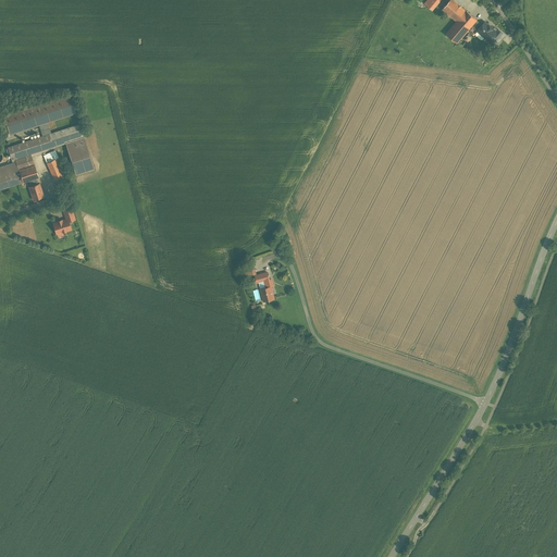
[(432,11),(441,0),(422,0),(421,2),(432,11)]
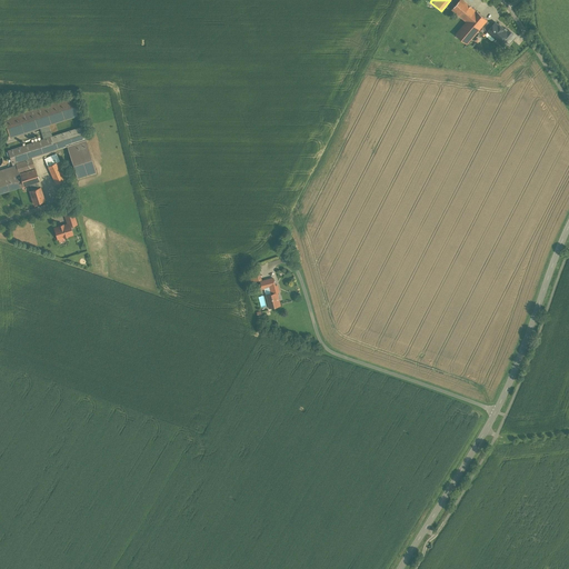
[(487,20),(462,0),(460,0),(452,10),(467,22),(456,35),(467,43),(482,27),(487,20)]
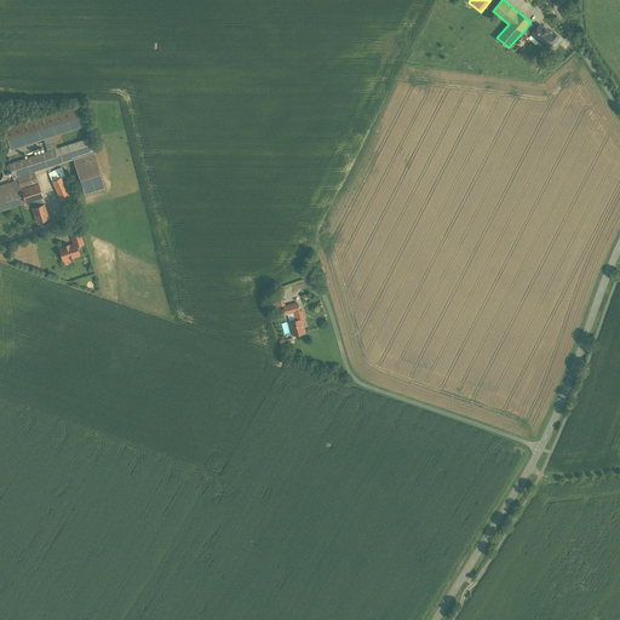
[(532,35),(538,28),(530,22),(526,29),(532,35)]
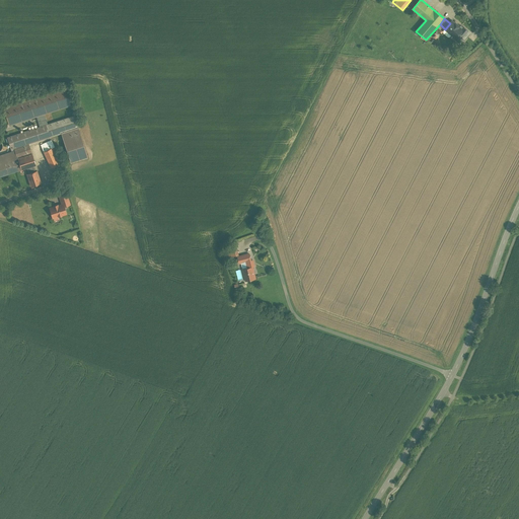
[(452,21),(450,23),(445,29),(455,39),(460,33),(463,29),(462,29),(460,26),(459,27),(452,21)]
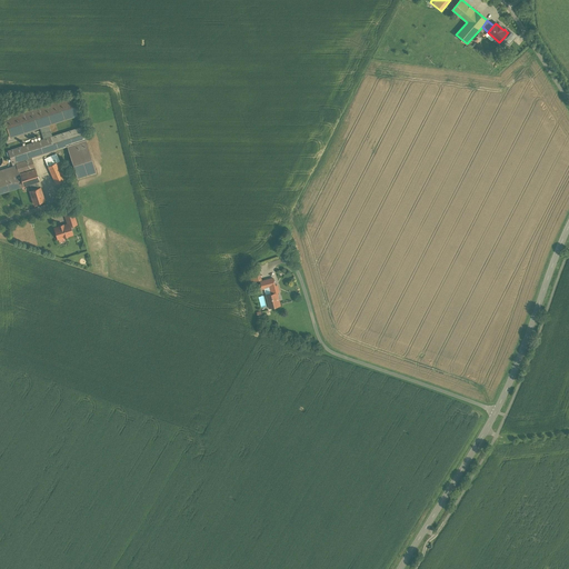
[(513,35),(509,30),(507,32),(508,32),(505,37),(506,38),(506,39),(505,39),(510,43),(515,38),(515,37),(512,35),(513,35)]
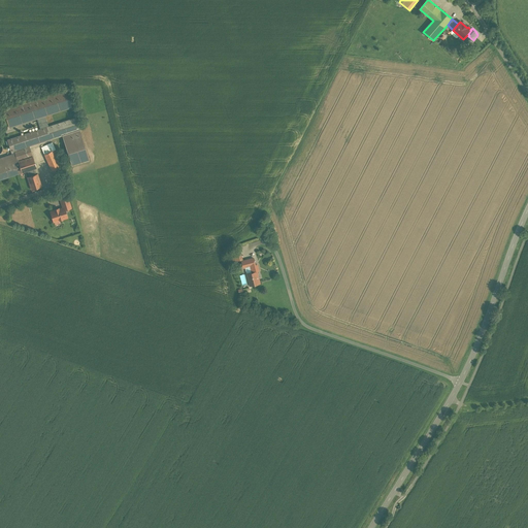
[(67,89),(3,108),(8,126),(8,128),(37,119),(45,116),(73,107),(67,89)]
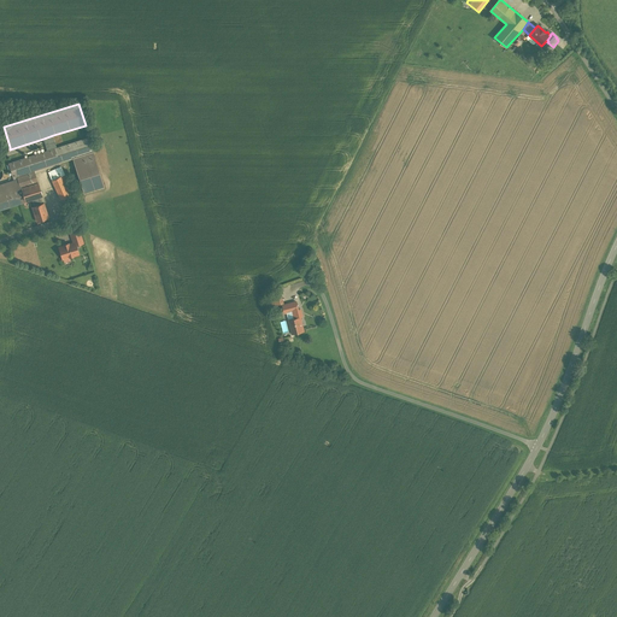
[(12,178),(0,181),(0,211),(43,198),(34,171),(71,159),(90,153),(86,137),(58,147),(53,135),(43,139),(47,148),(7,162),(12,178)]
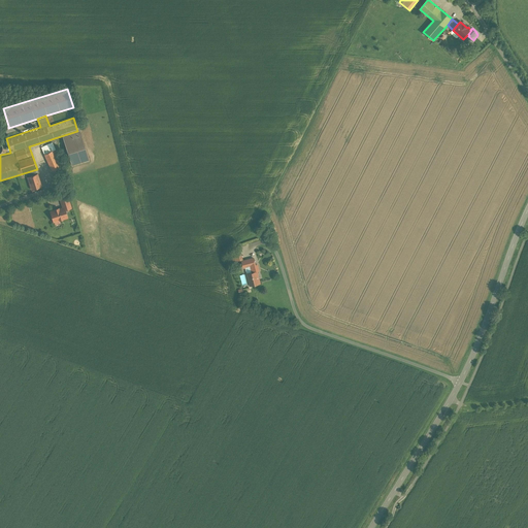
[(87,159),(77,131),(61,136),(70,164),(87,159)]
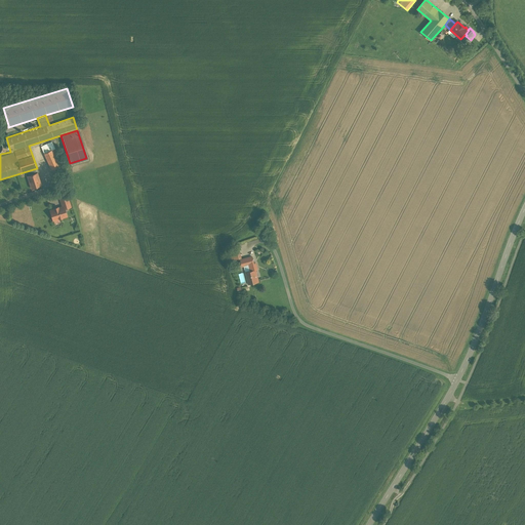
[(51,145),(41,150),(50,168),(61,163),(51,145)]
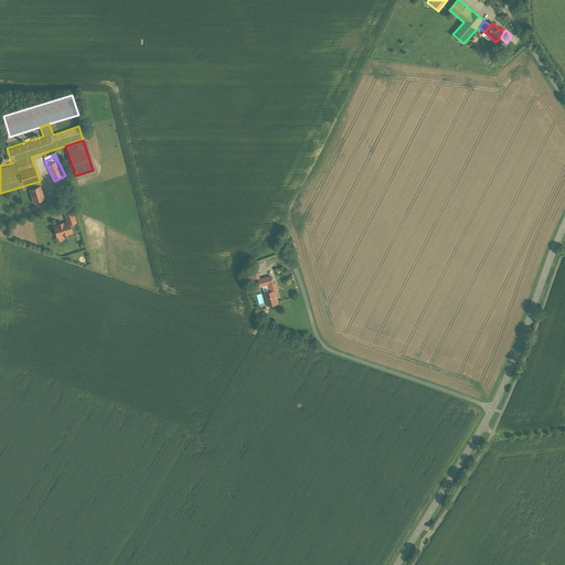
[(30,190),(33,203),(44,200),(40,187),(30,190)]
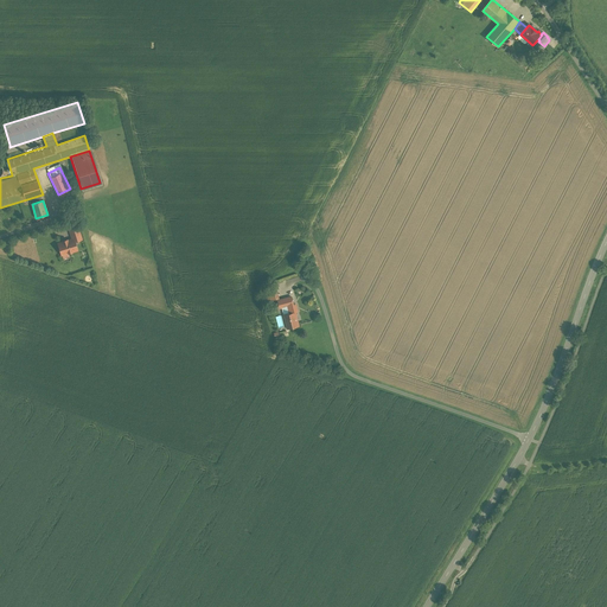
[(74,238),(75,242),(82,240),(78,228),(70,230),(72,240),(74,238)]
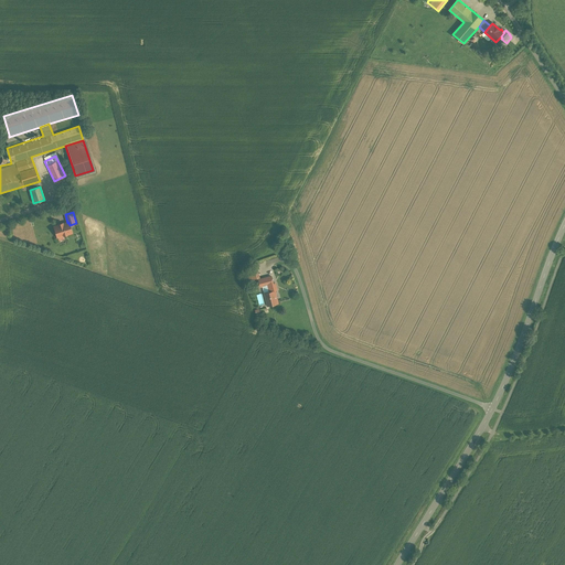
[(72,233),(70,225),(68,222),(67,223),(63,224),(62,223),(59,224),(59,225),(54,227),(57,237),(72,233)]
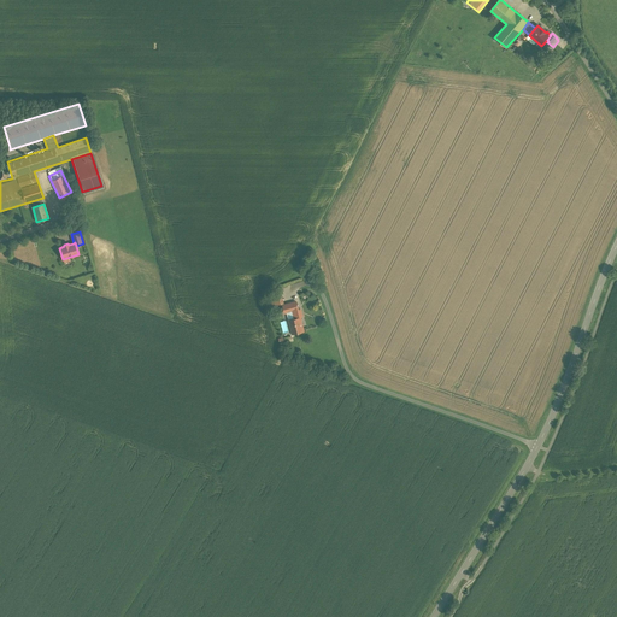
[(283,304),(280,294),(269,298),(272,307),(283,304)]
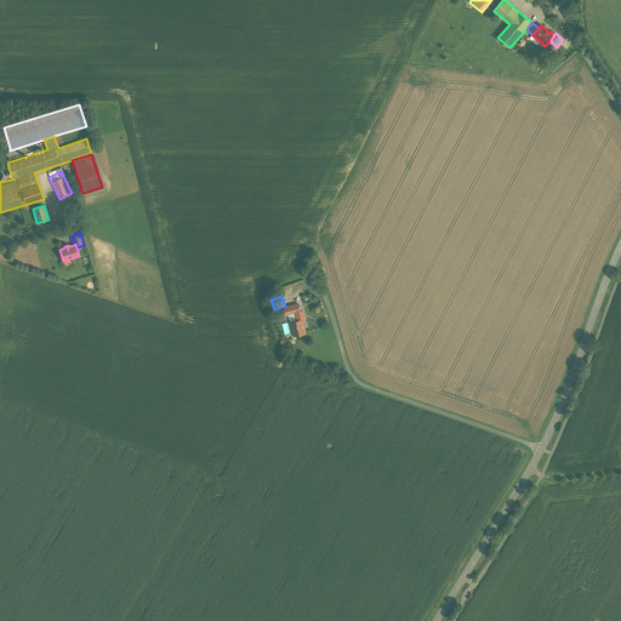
[(294,313),(301,312),(298,303),(285,307),(286,315),(289,314),(294,313)]
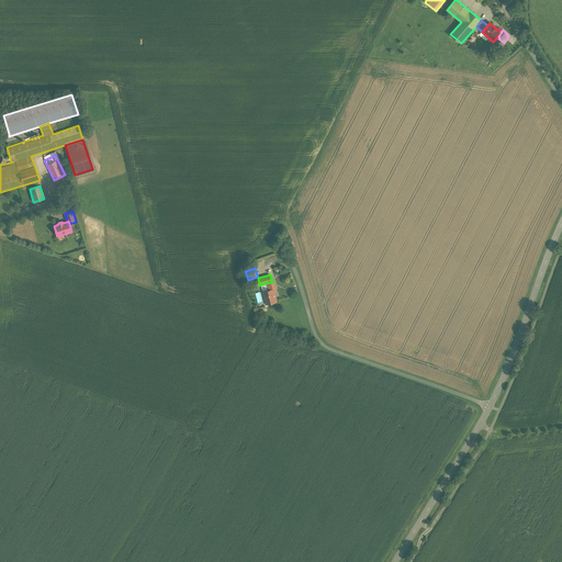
[(274,281),(272,282),(266,283),(268,291),(263,292),(267,304),(277,301),(273,289),(276,289),(274,281)]
